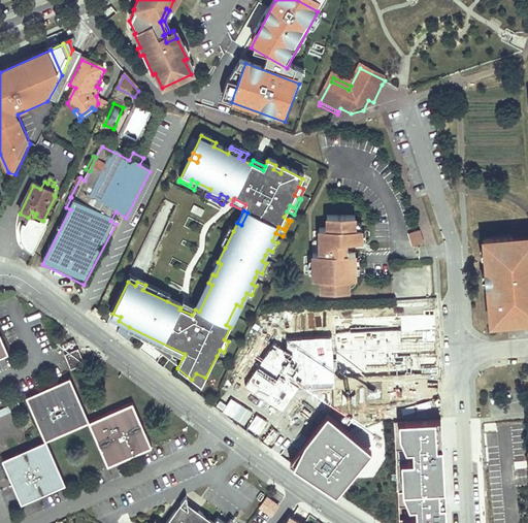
[(319,282),(319,294),(347,294),(347,282),(354,282),(354,257),(344,256),(344,246),(359,244),(360,231),(354,231),(353,220),(326,220),(325,232),(319,232),(319,244),(315,243),(314,244),(311,246),(311,248),(311,282),(319,282)]
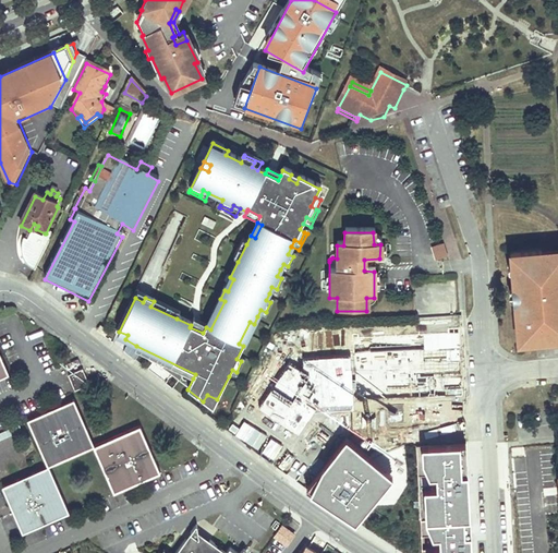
[(35,273),(53,237),(46,233),(45,233),(43,239),(32,233),(27,242),(24,241),(23,243),(22,247),(22,250),(21,252),(22,254),(22,256),(22,259),(23,261),(24,262),(25,264),(27,267),(29,269),(33,272),(35,273)]
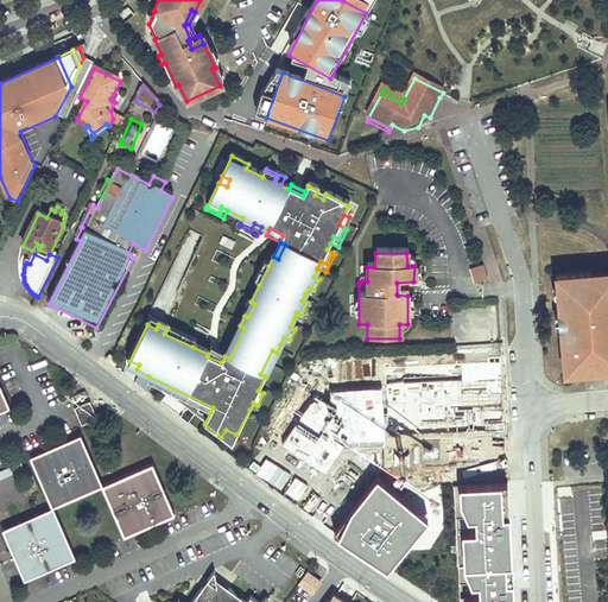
[(254,283),(259,285),(268,266),(264,264),(254,283)]
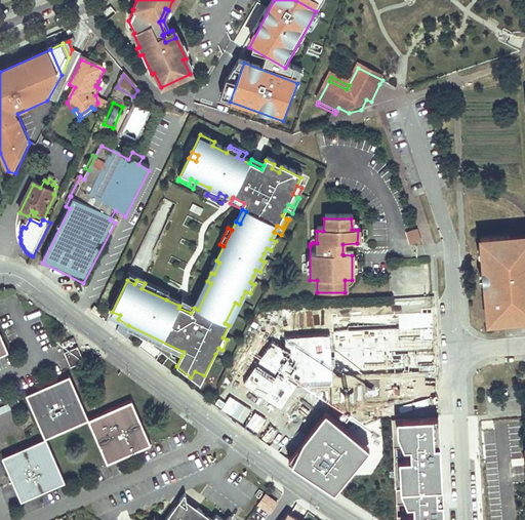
[(417,234),(405,237),(409,250),(420,247),(417,234)]
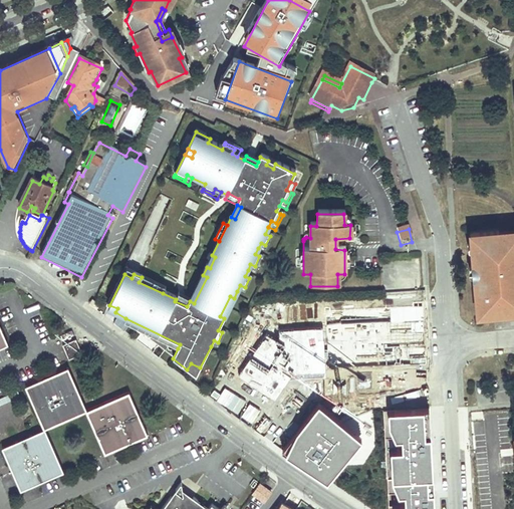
[(498,234),(470,236),(475,288),(478,288),(478,300),(476,300),(478,318),(498,317),(497,303),(504,302),(505,313),(513,311),(513,235),(499,237),(498,234)]
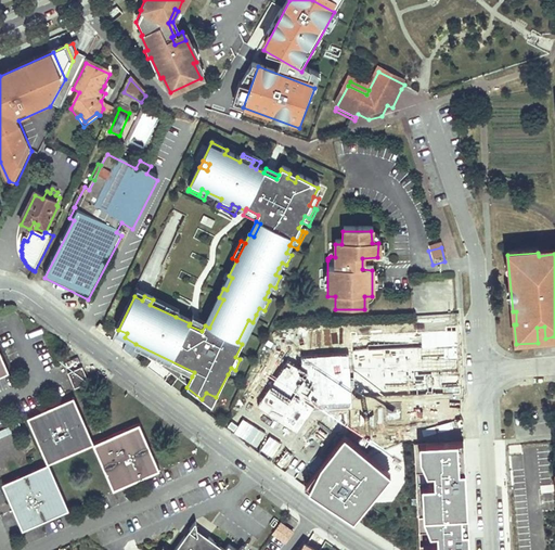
[(286,265),(282,263),(279,268),(286,272),(294,256),(292,255),(286,265)]
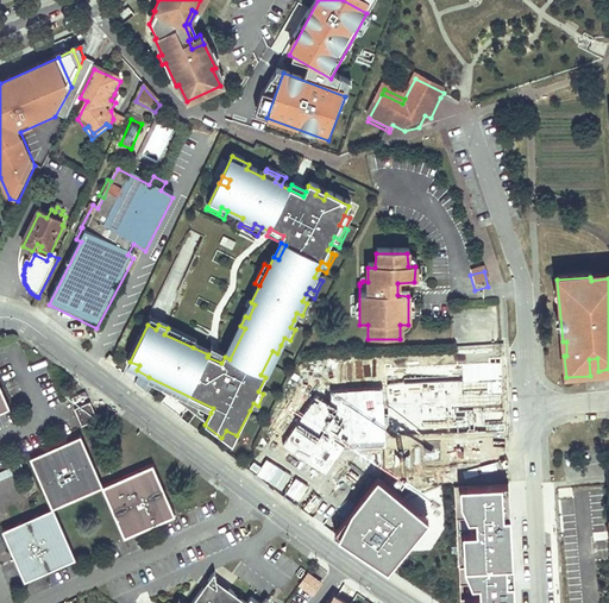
[(255,305),(251,302),(245,316),(249,318),(255,305)]
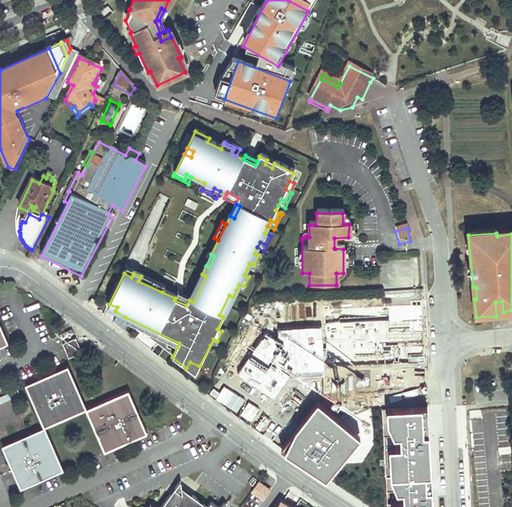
[(249,263),(247,269),(253,272),(261,257),(258,255),(254,265),(249,263)]
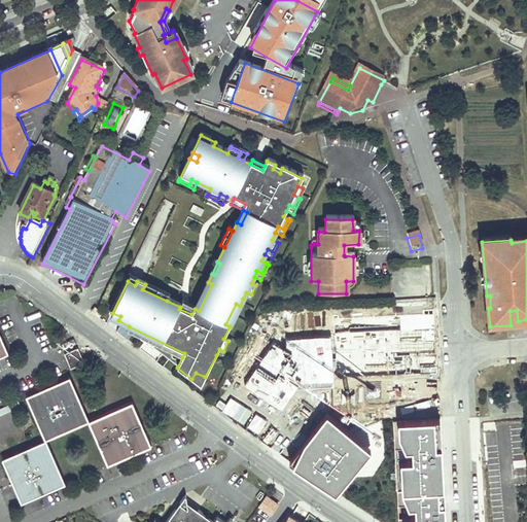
[(208,282),(195,309),(199,311),(212,284),(208,282)]
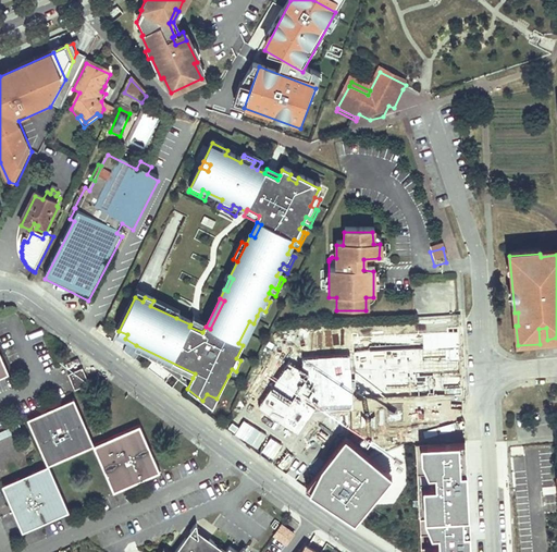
[(180,314),(153,301),(150,306),(176,318),(180,314)]
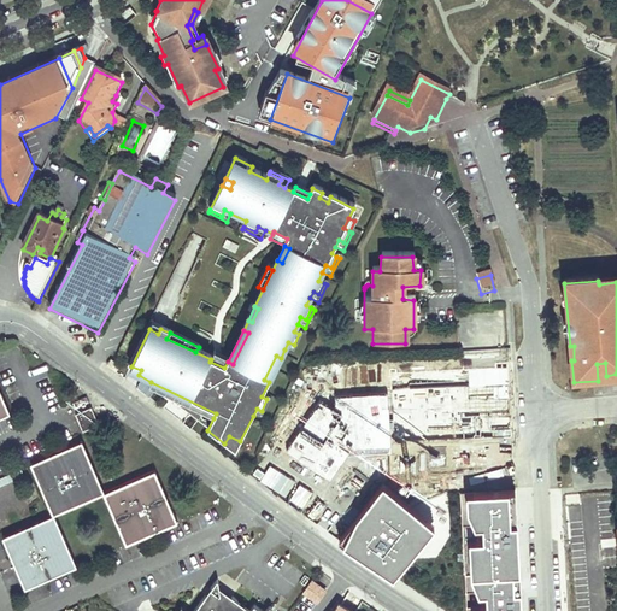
[(288,342),(285,350),(293,353),(301,335),(299,334),(294,345),(288,342)]
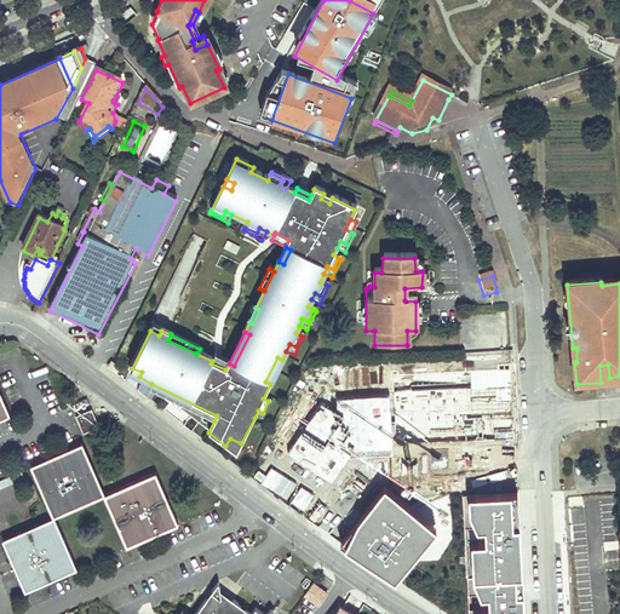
[(229,363),(214,356),(212,361),(211,363),(225,369),(229,363)]
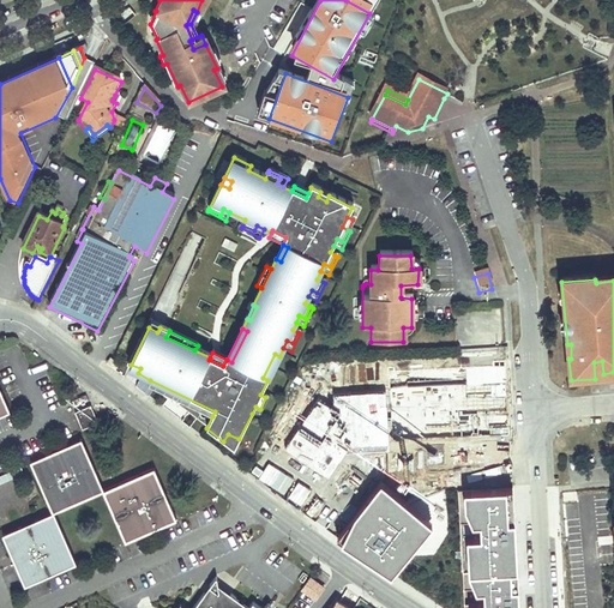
[(268,380),(280,356),(275,354),(263,378),(268,380)]
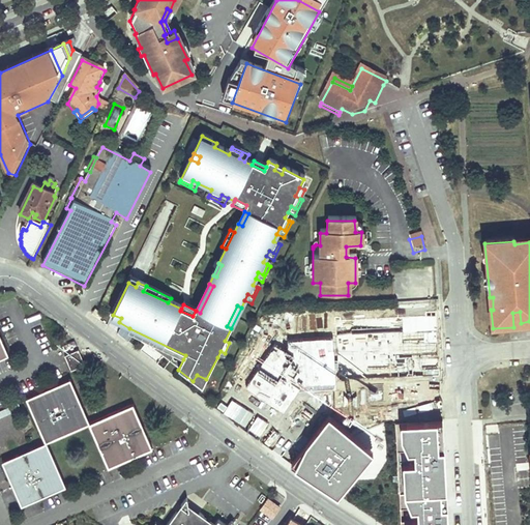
[(102,318),(95,312),(92,317),(99,322),(102,318)]
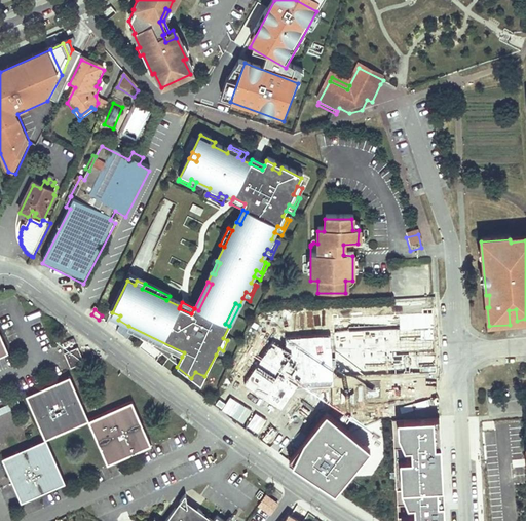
[(128,326),(118,320),(120,315),(112,312),(110,317),(177,367),(182,357),(184,352),(128,326)]
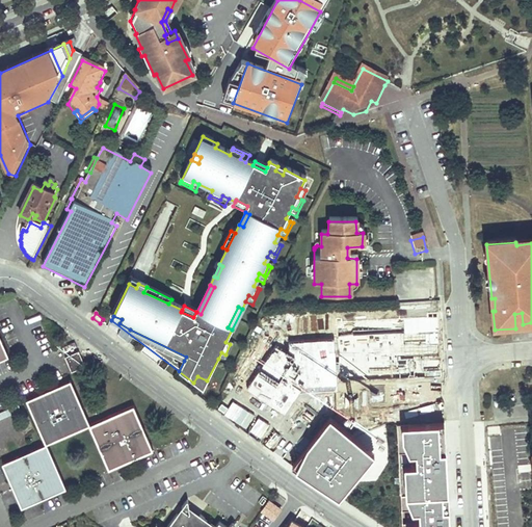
[(416,407),(415,385),(442,384),(440,338),(389,340),(391,362),(376,367),(368,368),(371,411),(393,409),(416,407)]
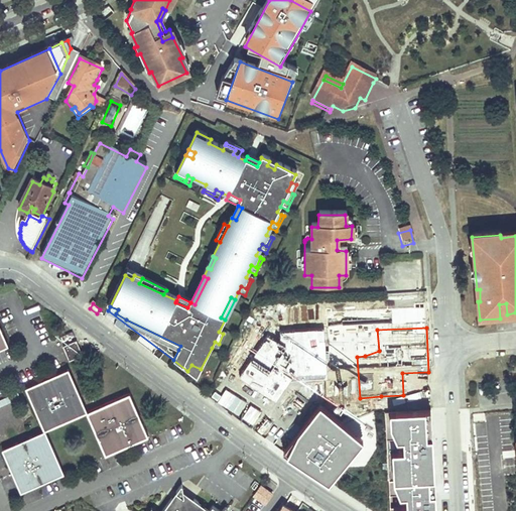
[(276,404),(289,384),(327,381),(324,333),(280,336),(281,349),(267,340),(240,381),(276,404)]
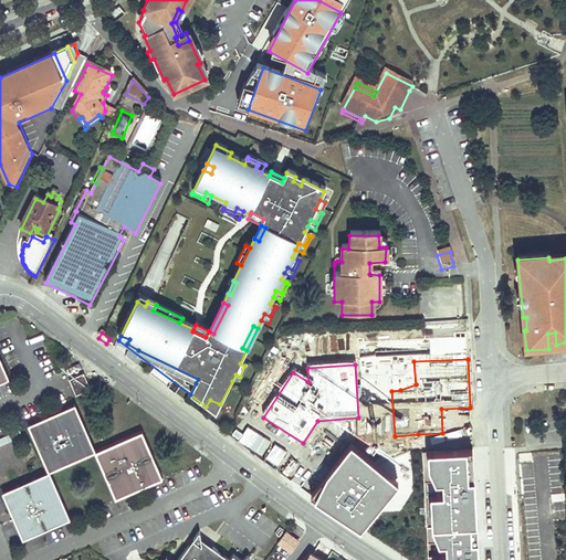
[(240,377),(236,374),(232,381),(239,384),(248,367),(244,366),(240,377)]
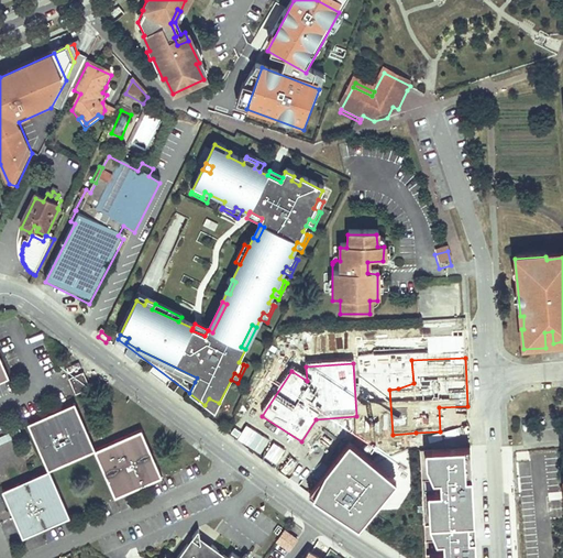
[(90,392),(83,375),(68,382),(75,398),(90,392)]
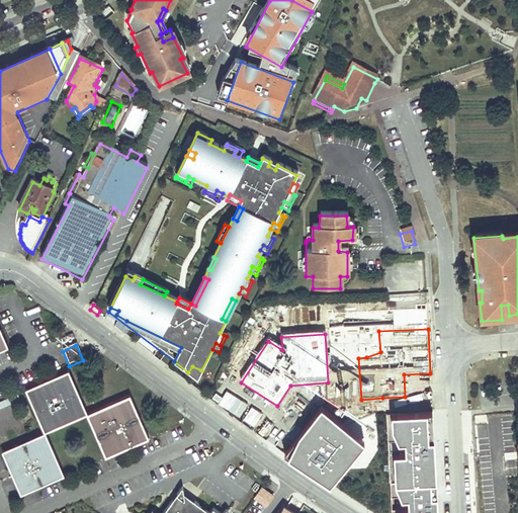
[(188,372),(197,379),(201,370),(192,366),(188,372)]
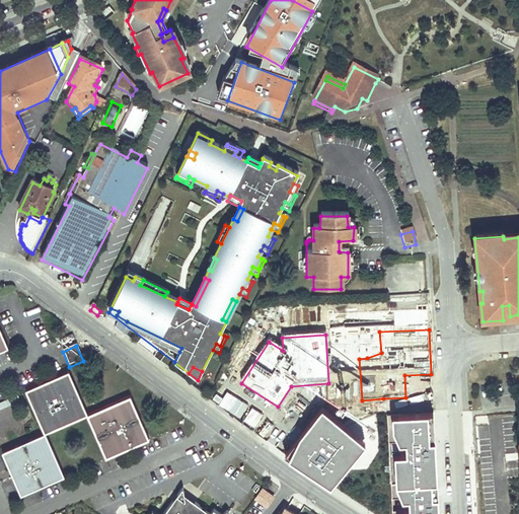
[(24,393),(44,437),(45,436),(86,418),(87,418),(68,374),(24,393)]
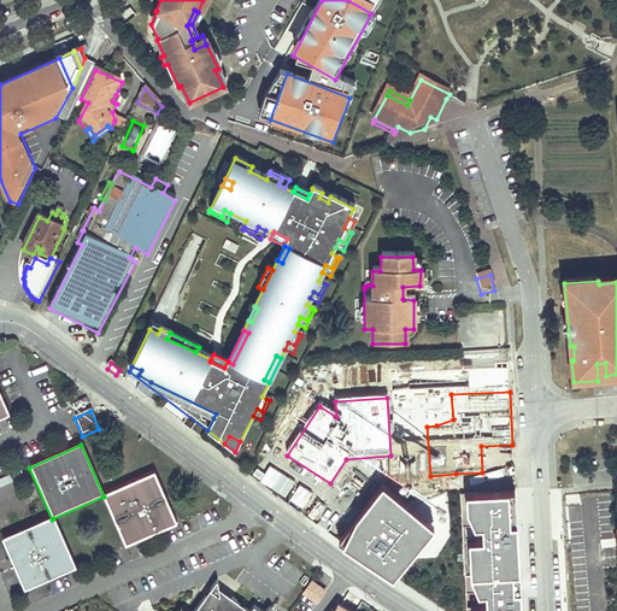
[(177,526),(154,474),(104,497),(103,497),(124,548),(177,526)]
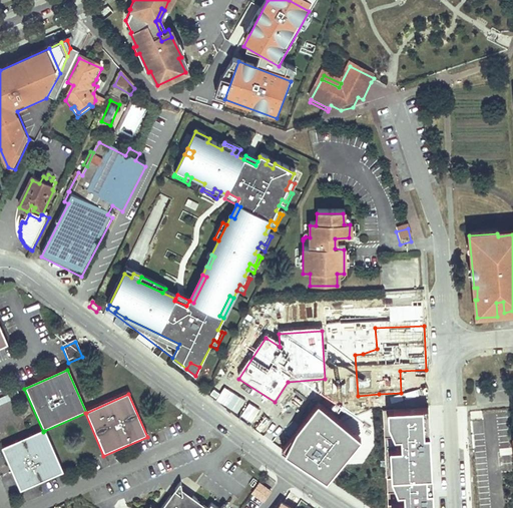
[(363,446),(320,411),(284,456),(329,487),(363,446)]
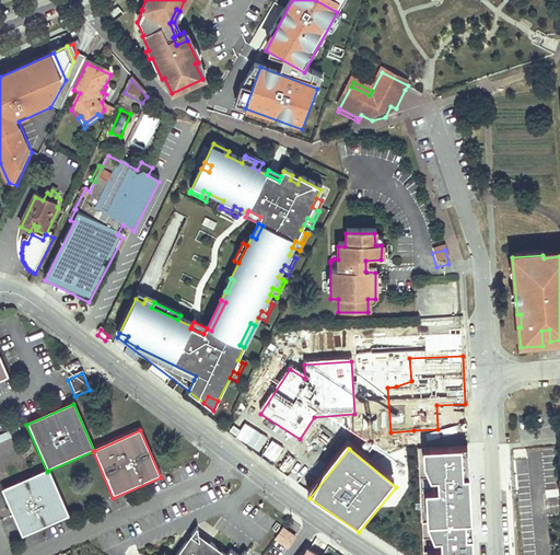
[(475,554),(469,450),(419,453),(423,554),(475,554)]
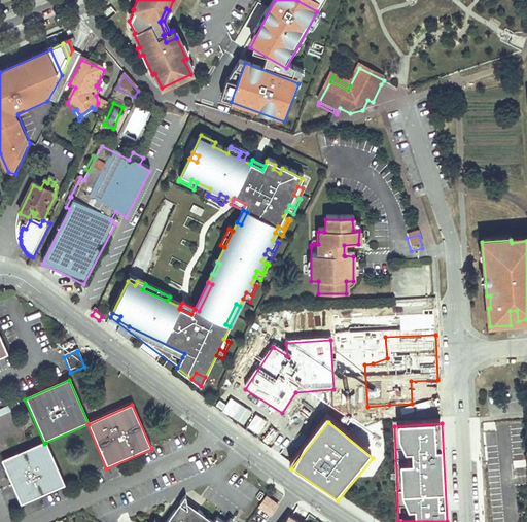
[(1,462),(21,507),(65,487),(45,443),(44,444),(1,462)]
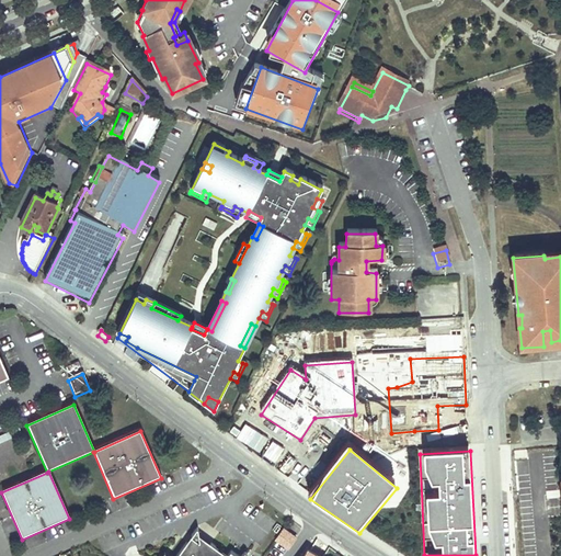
[(297,543),(284,534),(275,546),(288,555),(297,543)]
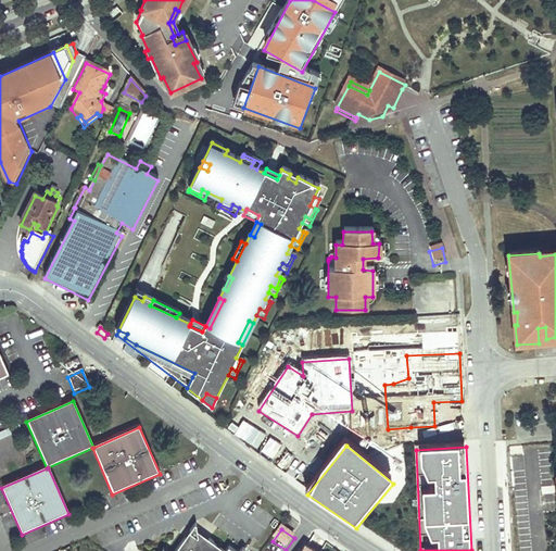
[(204,550),(209,543),(198,537),(199,542),(190,537),(186,543),(194,550),(204,550)]
